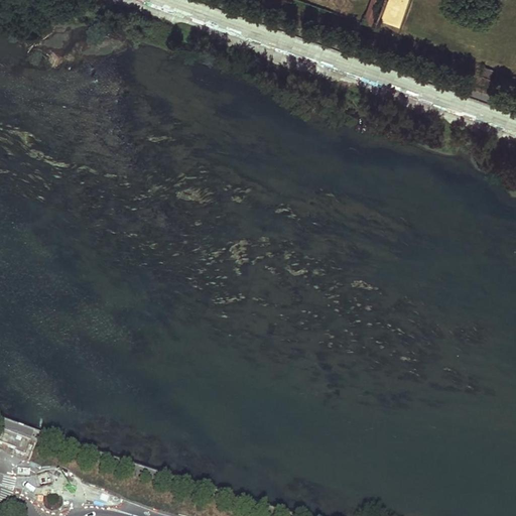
[(370,0),(362,23),(369,25),(378,0),(370,0)]
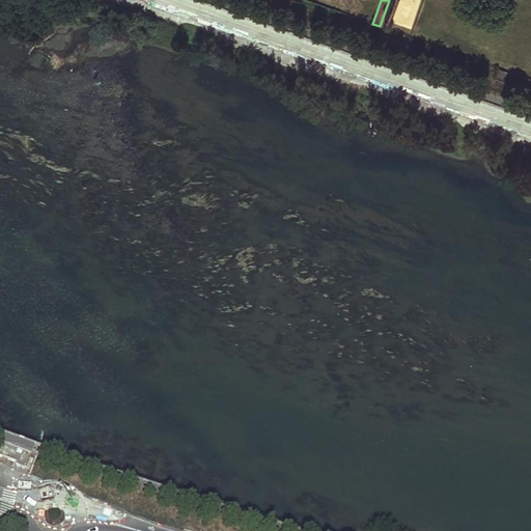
[(399,0),(395,26),(414,29),(418,0),(399,0)]
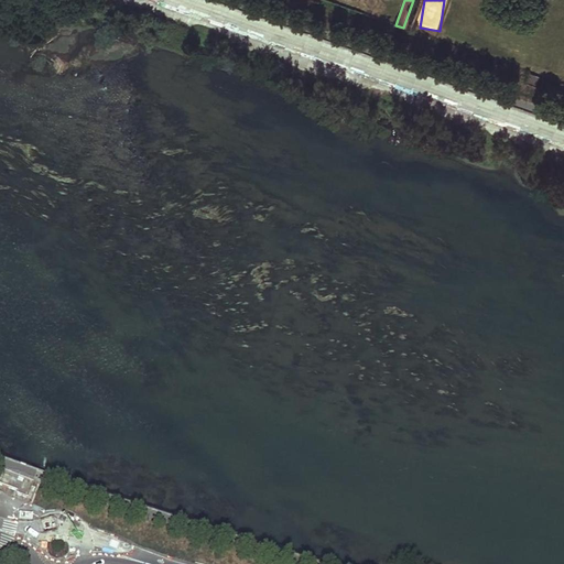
[(534,85),(538,77),(529,74),(525,82),(534,85)]
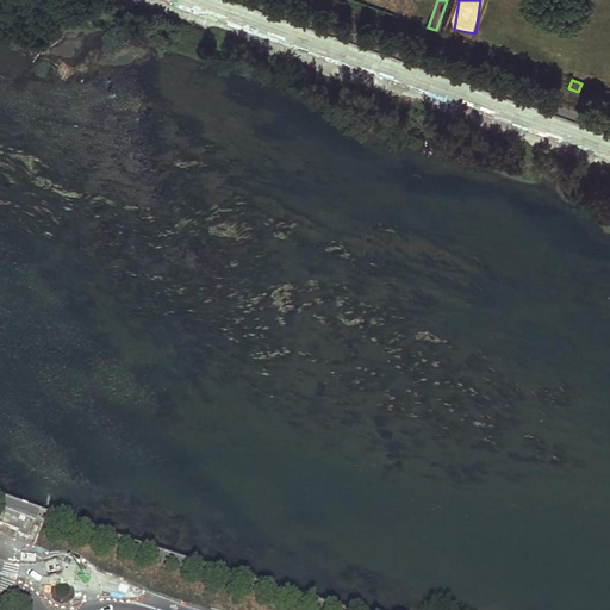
[(17,536),(30,541),(36,523),(4,511),(0,520),(0,524),(18,533),(17,536)]
